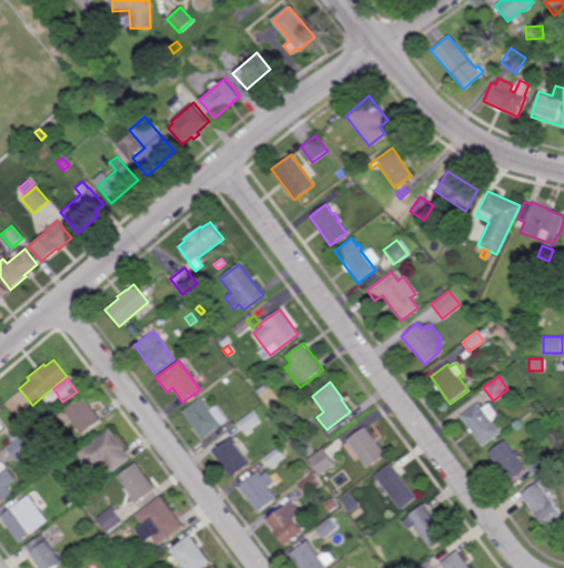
[(258,396),(254,392),(263,385),(265,389),(258,396)]
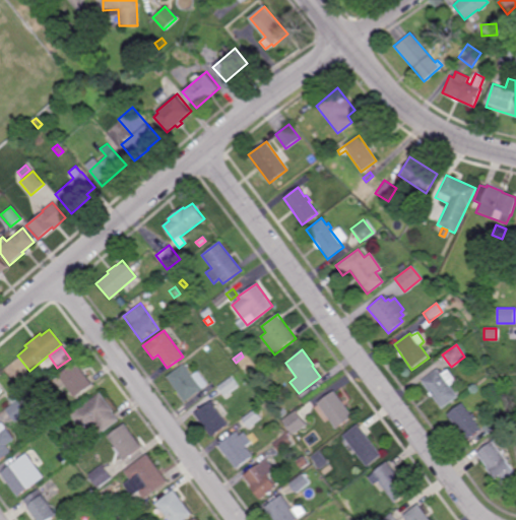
[(74,397),(57,376),(74,363),(90,384),(74,397)]
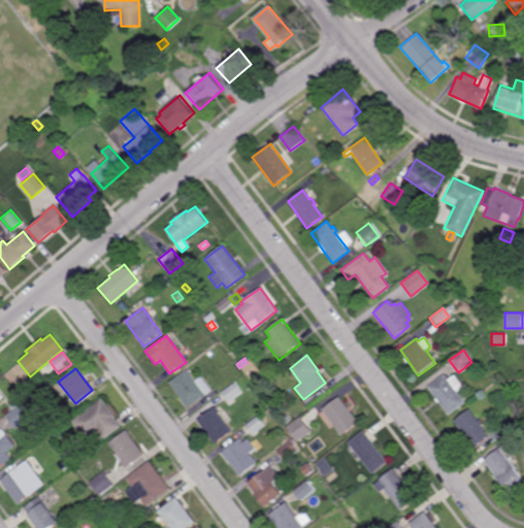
[(204,394),(204,395),(187,408),(181,399),(178,401),(175,398),(177,397),(167,383),(185,370),(193,382),(199,376),(209,391),(204,394)]
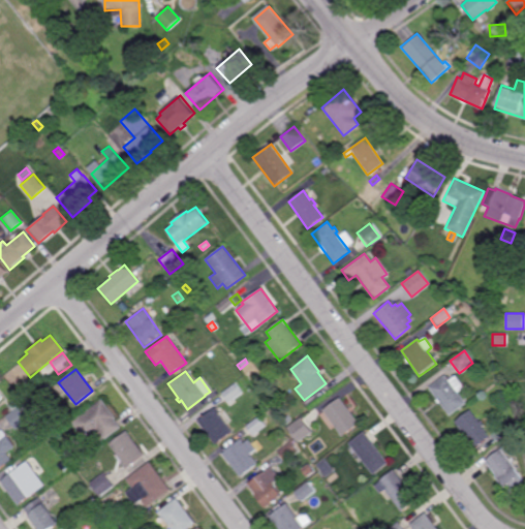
[(463,389),(457,393),(466,404),(449,416),(439,404),(437,405),(434,401),(436,400),(428,389),(444,376),(448,381),(455,376),(463,389)]
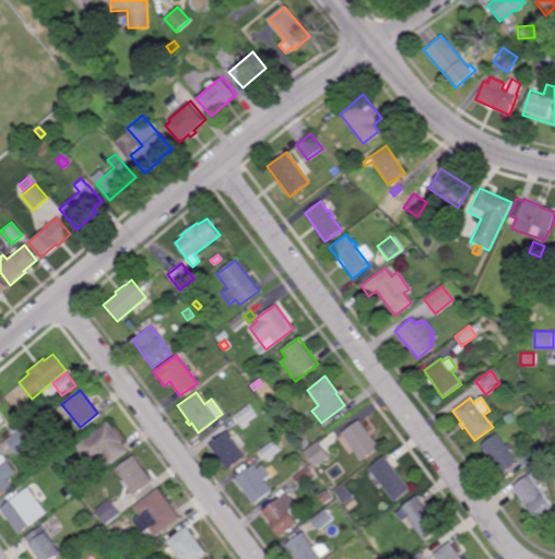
[(239,426),(233,415),(247,405),(255,416),(239,426)]
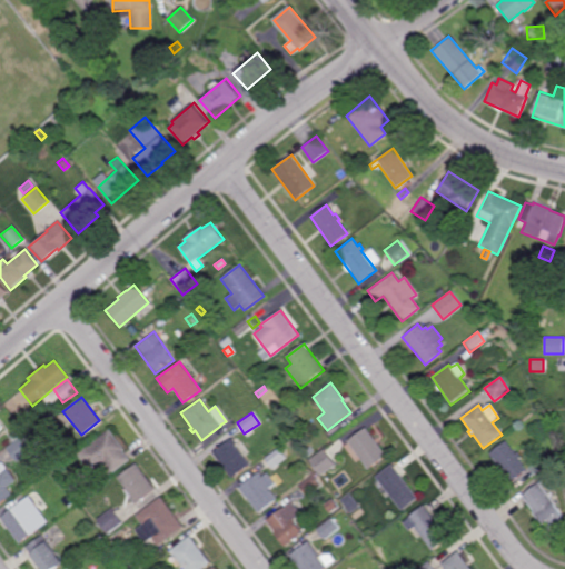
[(10,440),(7,435),(17,428),(20,433),(10,440)]
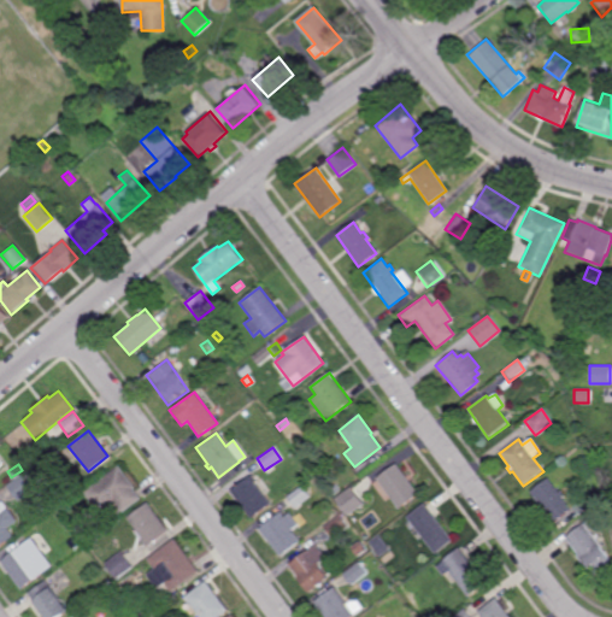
[(417,495),(398,510),(375,479),(364,487),(358,480),(372,469),(377,476),(394,464),(417,495)]
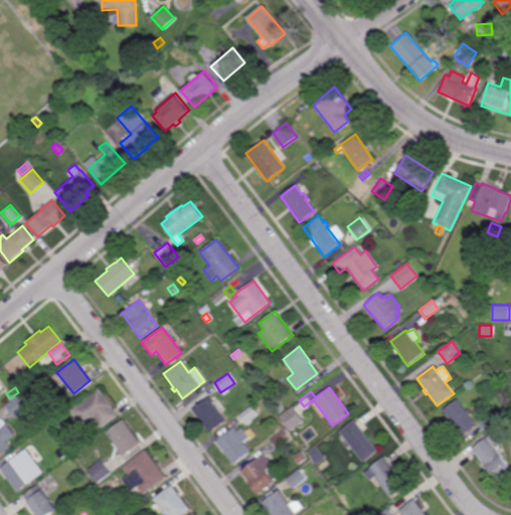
[(96,432),(90,423),(81,430),(67,411),(97,389),(111,407),(109,408),(116,416),(96,432)]
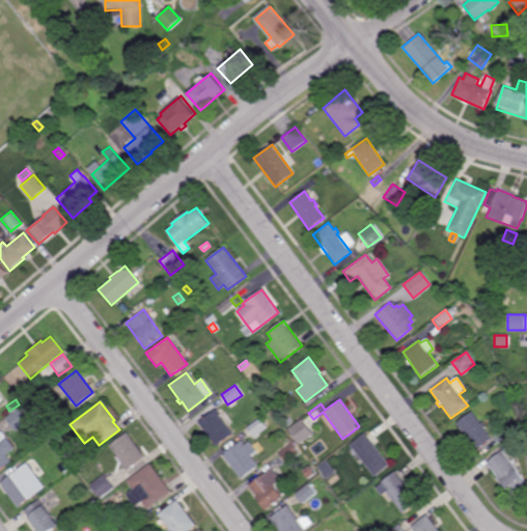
[(12,432),(3,418),(19,408),(28,421),(12,432)]
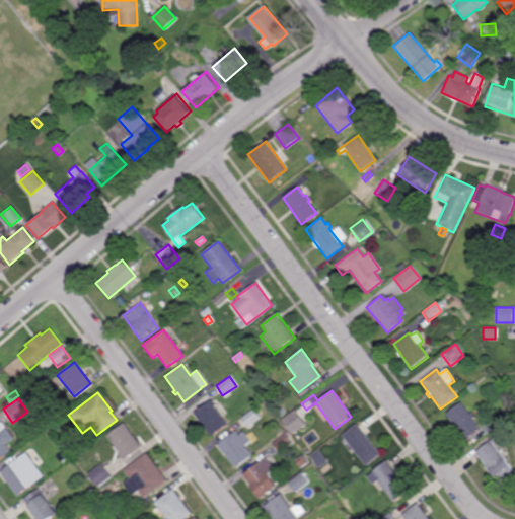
[(211,437),(192,414),(210,399),(214,404),(213,406),(227,424),(211,437)]
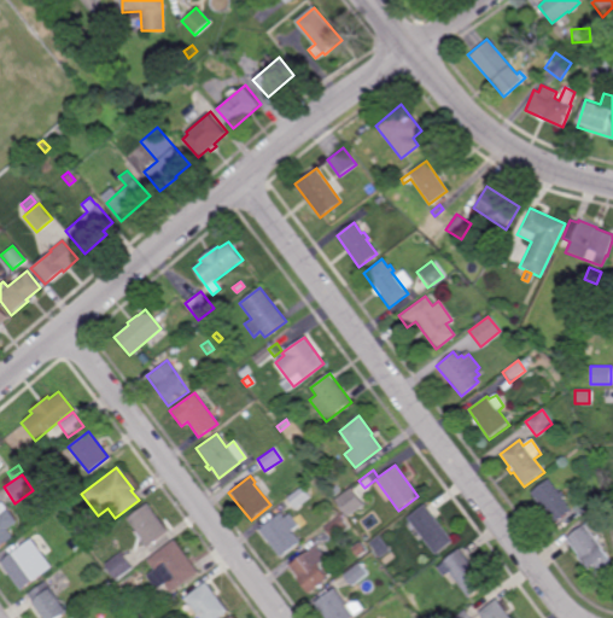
[(558,491),(566,485),(579,502),(583,500),(589,508),(577,518),(572,511),(554,525),(530,494),(548,479),(558,491)]
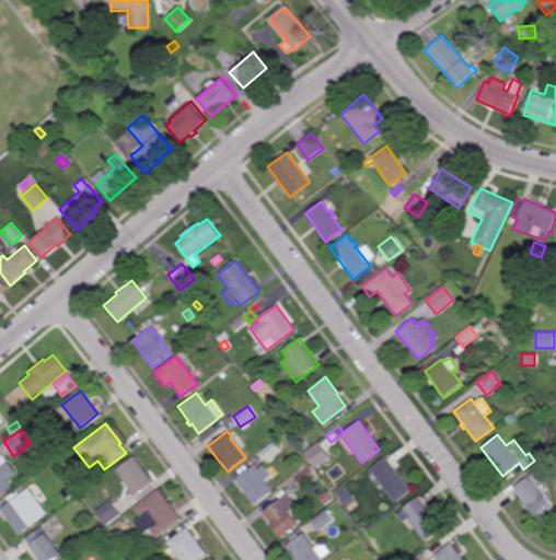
[(266,461),(258,452),(273,441),(279,450),(266,461)]
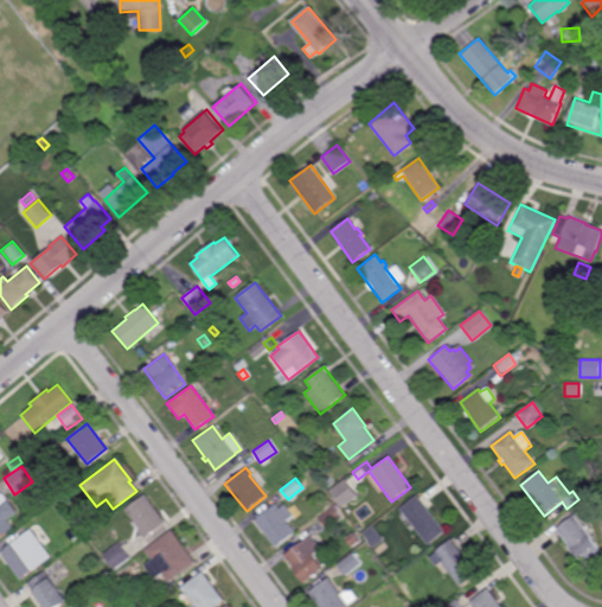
[(337,505),(327,491),(335,486),(345,499),(337,505)]
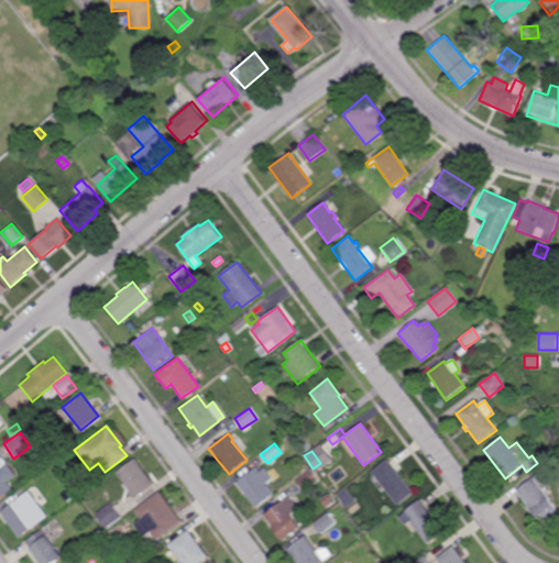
[(13,476),(4,483),(10,489),(0,496),(0,459),(13,476)]
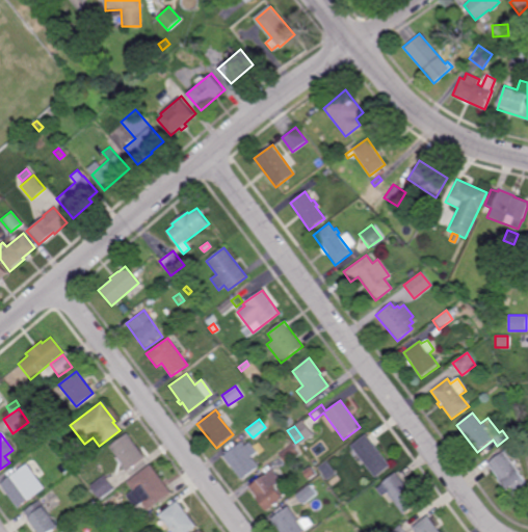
[(124,472),(120,466),(122,463),(108,446),(125,433),(142,457),(124,472)]
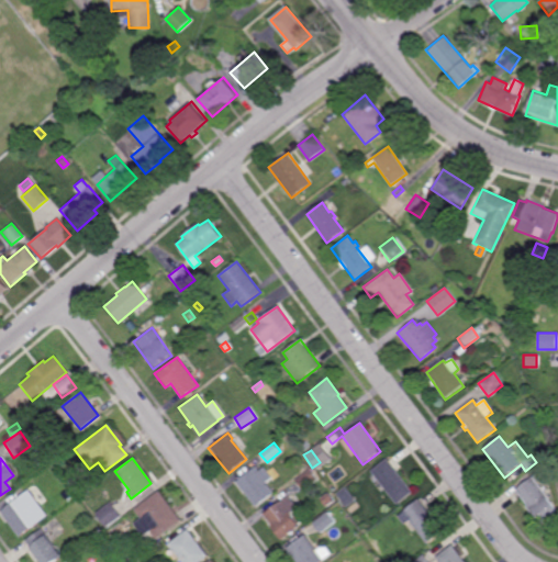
[(395,505),(369,472),(384,459),(411,492),(395,505)]
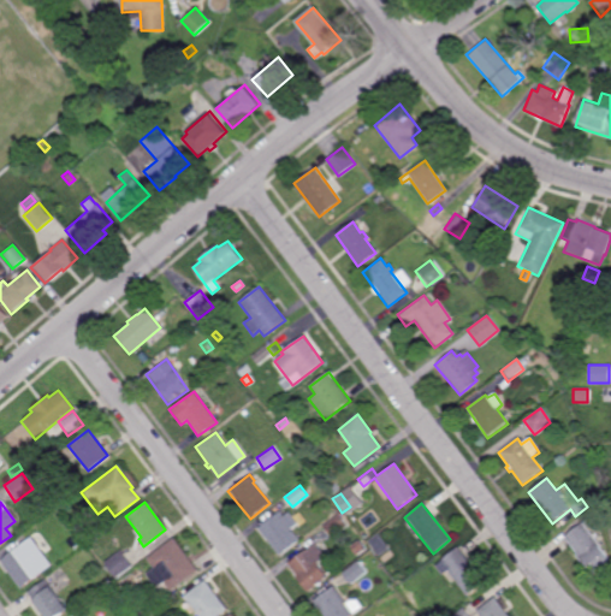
[(256,528),(277,511),(282,516),(286,511),(296,523),(289,529),(297,540),(278,556),(256,528)]
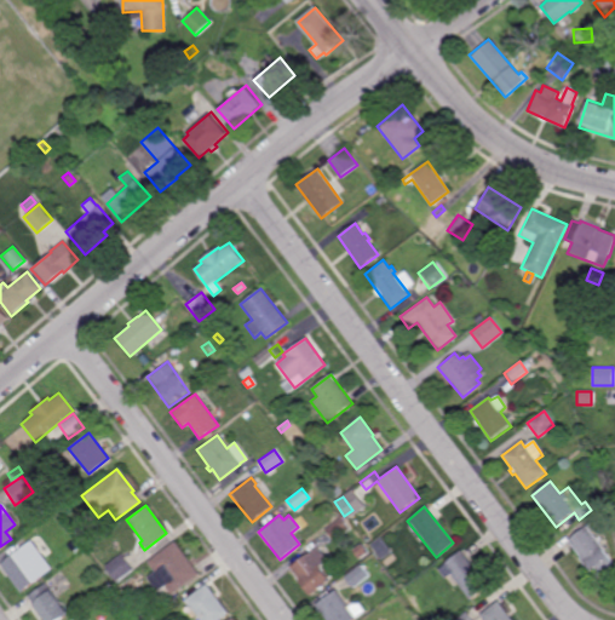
[(333,541),(323,529),(339,517),(349,530),(333,541)]
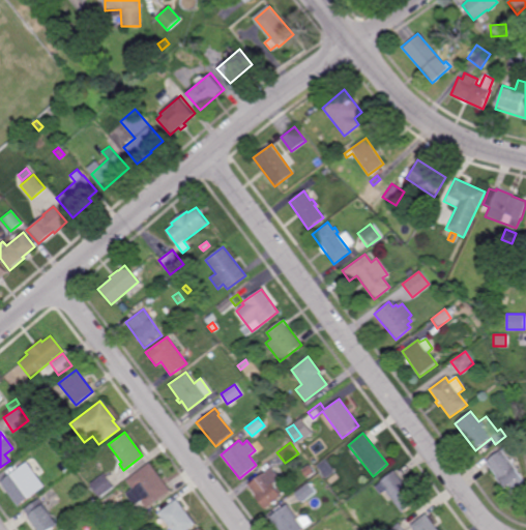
[(525,484),(510,496),(501,483),(499,486),(493,478),(495,476),(485,462),(499,450),(525,484)]
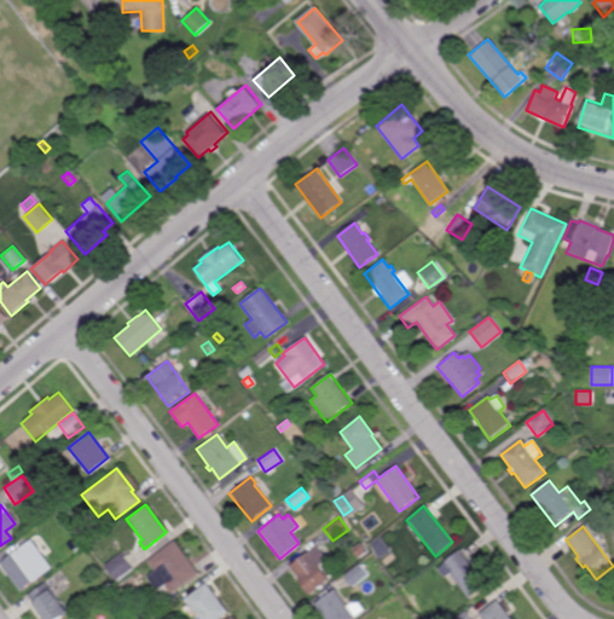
[(378,560),(366,544),(377,537),(388,553),(378,560)]
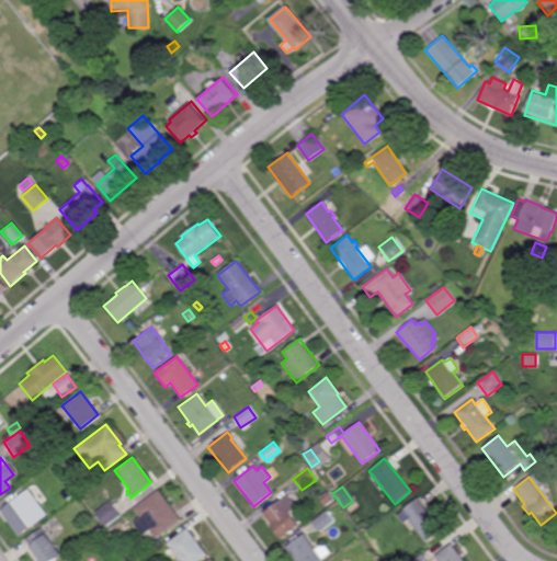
[(18,536),(0,515),(0,508),(25,489),(45,514),(18,536)]
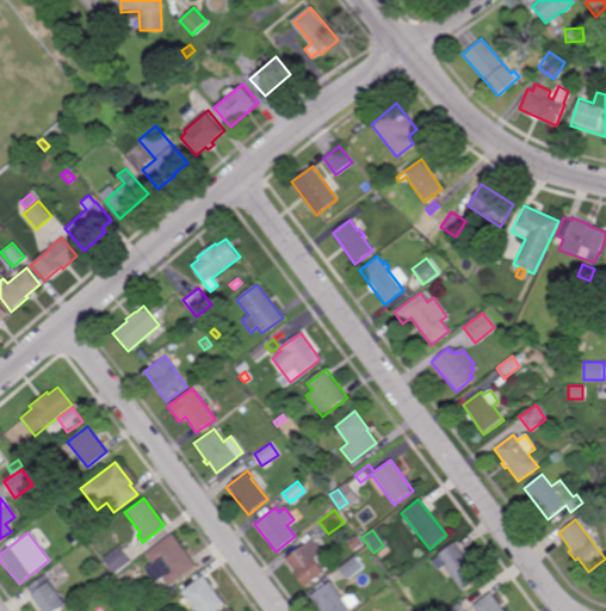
[(167,586),(161,578),(154,584),(143,569),(152,563),(144,553),(171,534),(195,566),(167,586)]
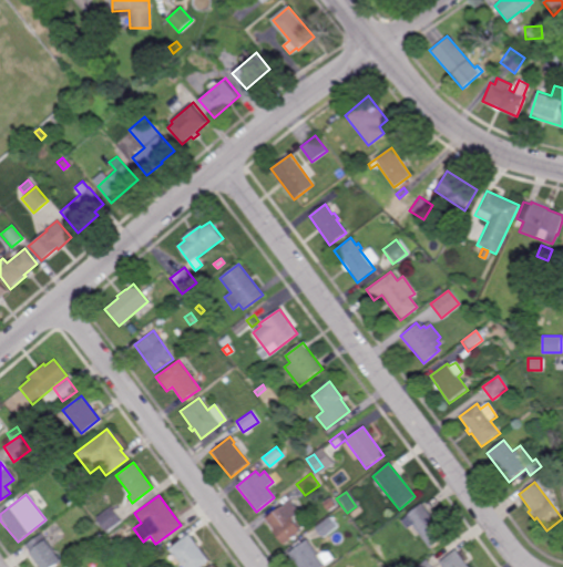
[(327,512),(320,504),(329,497),(335,506),(327,512)]
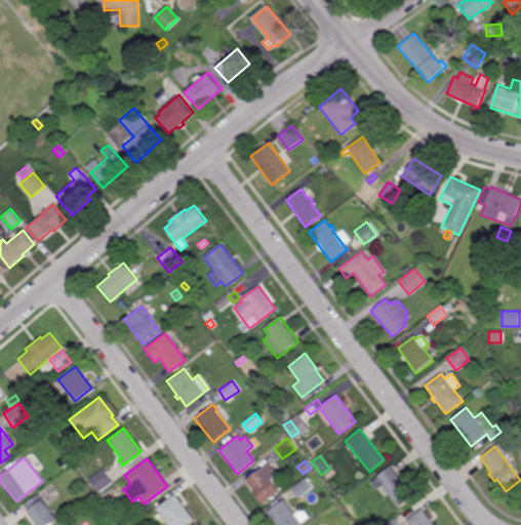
[(263,506),(243,480),(266,463),(275,475),(269,479),(279,493),(263,506)]
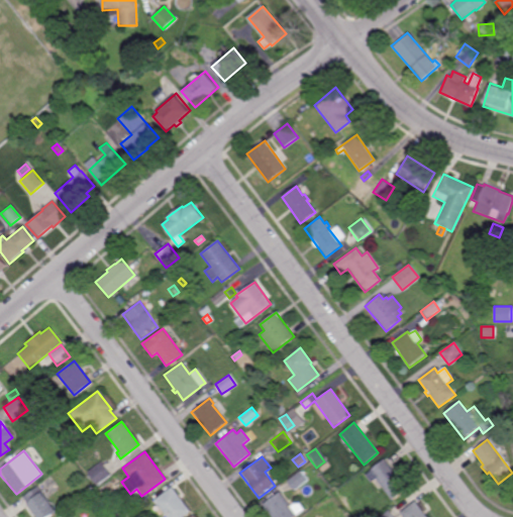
[(407,490),(392,502),(374,480),(369,484),(363,476),(383,459),(407,490)]
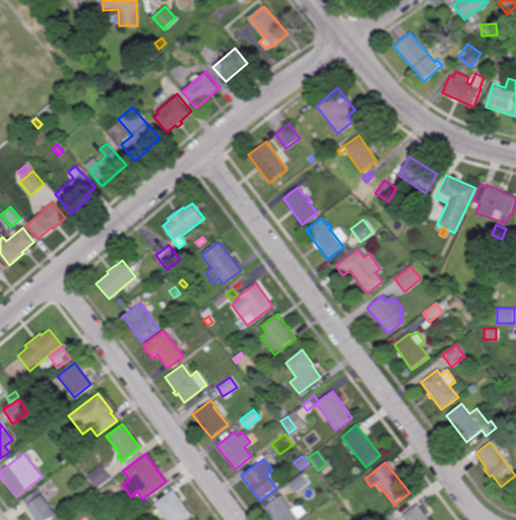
[(95,489),(85,476),(100,465),(110,477),(95,489)]
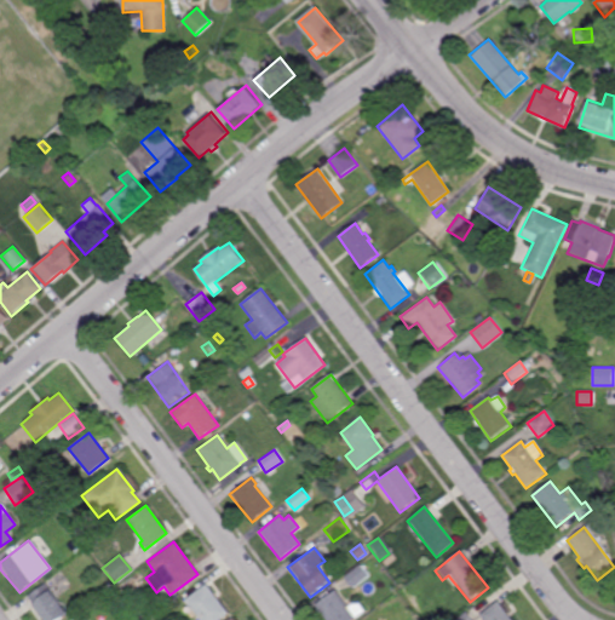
[(350,590),(340,579),(357,564),(367,577),(350,590)]
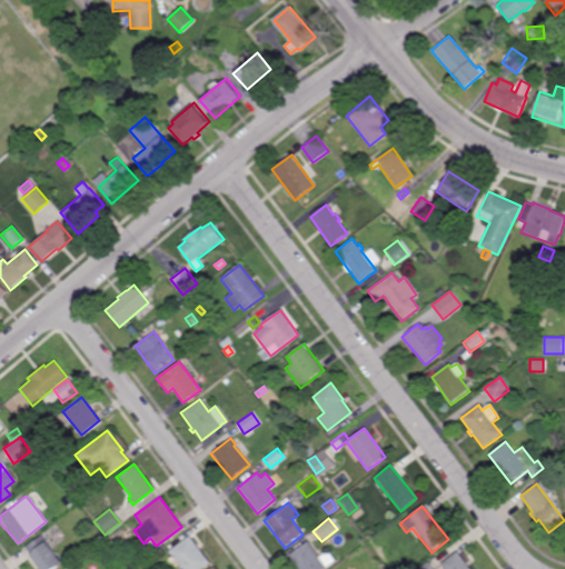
[(55,568),(37,568),(27,556),(29,553),(23,547),(39,535),(61,565),(55,568)]
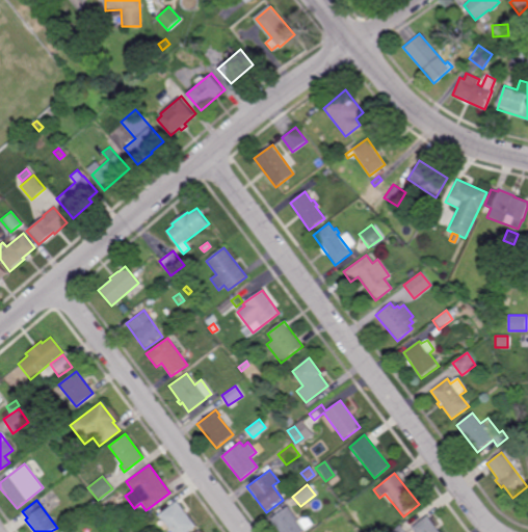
[(194,527),(187,531),(170,531),(165,525),(161,528),(156,521),(160,517),(158,514),(176,501),(194,527)]
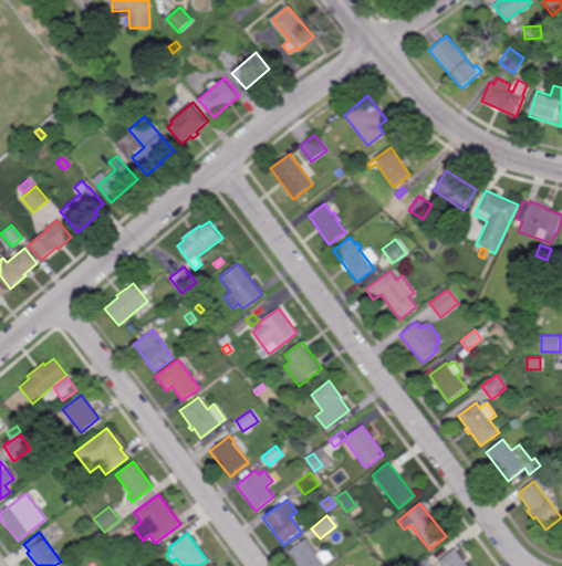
[(318,554),(325,548),(333,559),(323,565),(297,565),(288,553),(306,538),(318,554)]
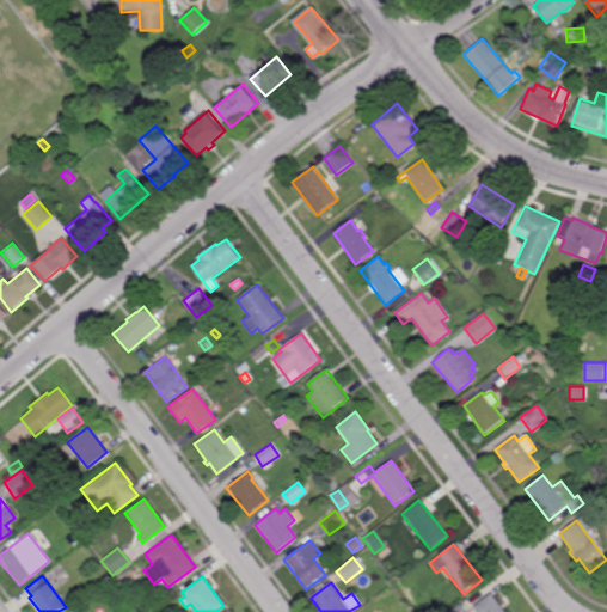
[(506,611),(476,611),(473,607),(494,594),(506,611)]
